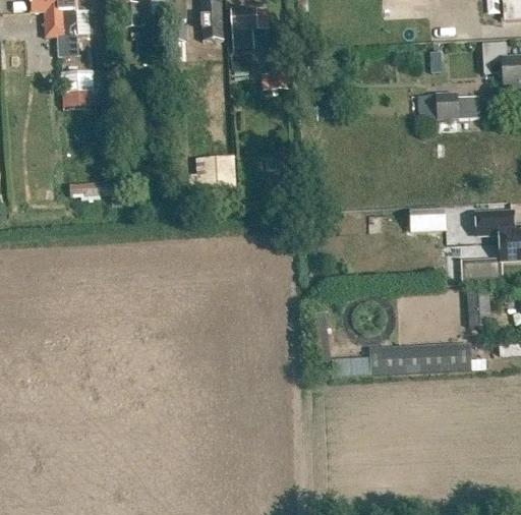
[(31,0),(32,11),(44,10),(45,36),(55,35),(53,0),(31,0)]
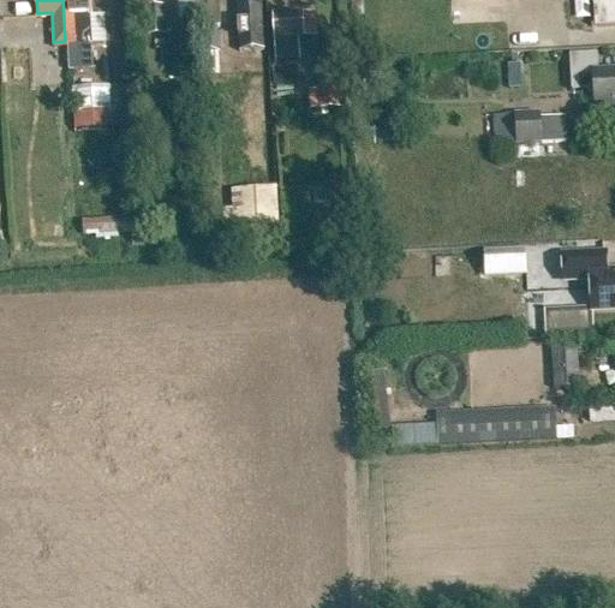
[(63,0),(65,41),(78,40),(93,39),(89,0),(63,0)]
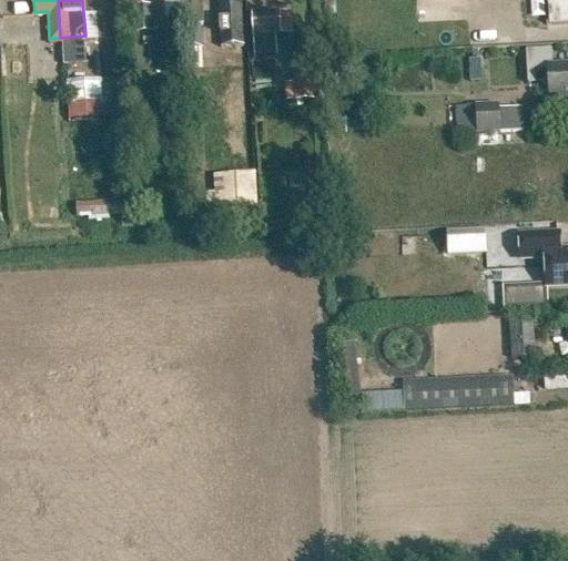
[(182,0),(183,20),(184,42),(201,41),(200,19),(203,19),(202,0),(182,0)]
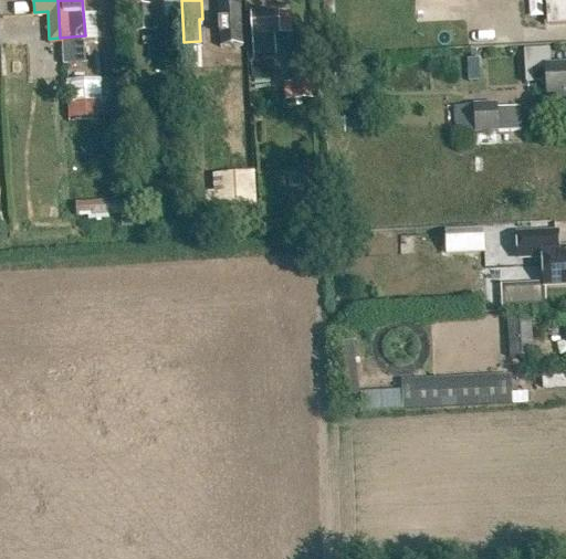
[(216,0),(217,14),(219,44),(243,43),(240,0),(216,0)]
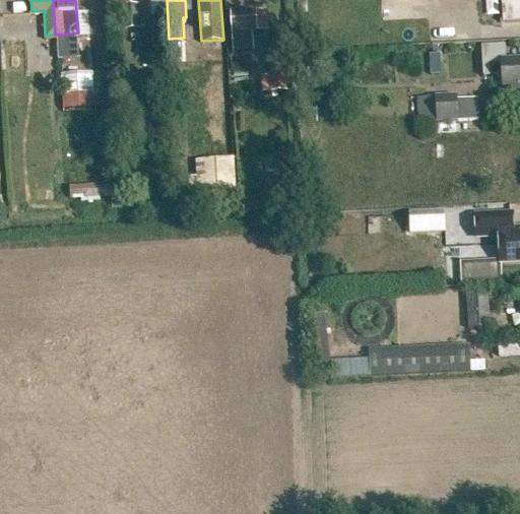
[(503,0),(505,28),(519,27),(519,0),(503,0)]
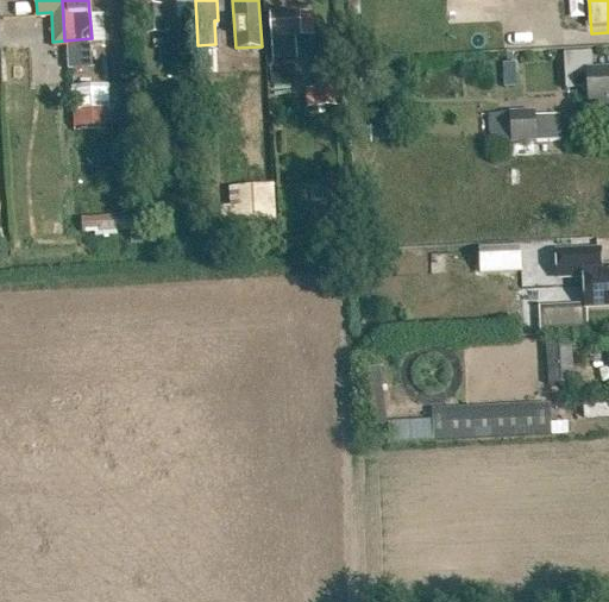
[(270,7),(272,56),(296,55),(295,32),(301,32),(300,6),(270,7)]
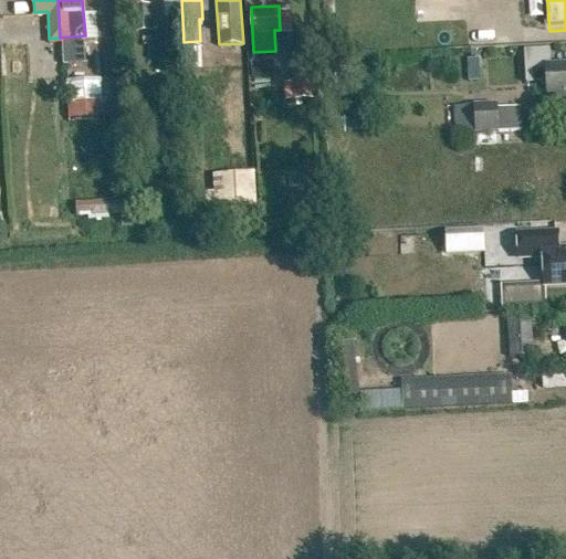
[(549,44),(524,45),(525,78),(546,77),(547,95),(565,93),(565,60),(551,61),(549,44)]
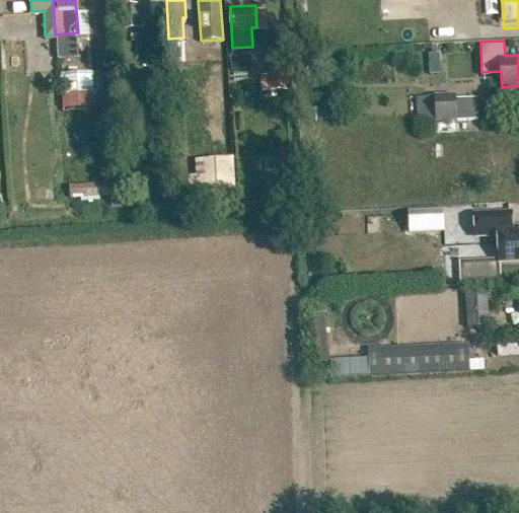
[(439,50),(428,50),(429,70),(440,69),(439,50)]
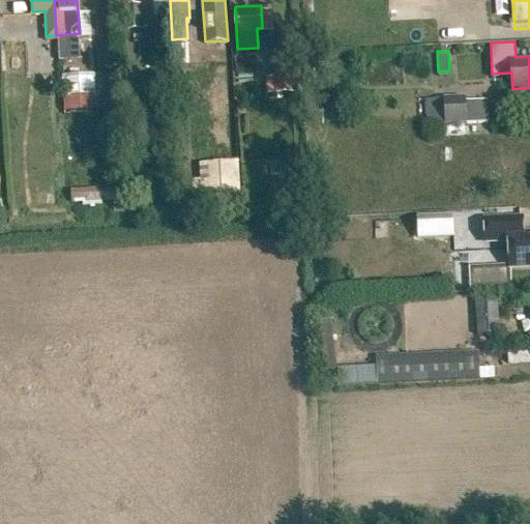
[(273,90),(292,88),(289,54),(271,55),(273,71),(265,73),(267,89),(273,89),(273,90)]
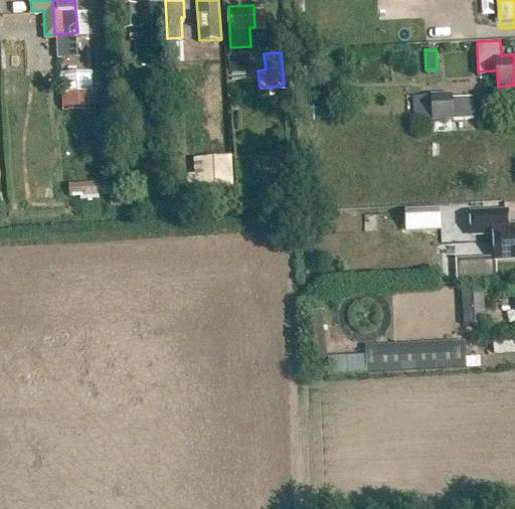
[(61,93),(61,105),(93,105),(93,103),(106,103),(105,86),(104,68),(91,68),(59,70),(61,93)]
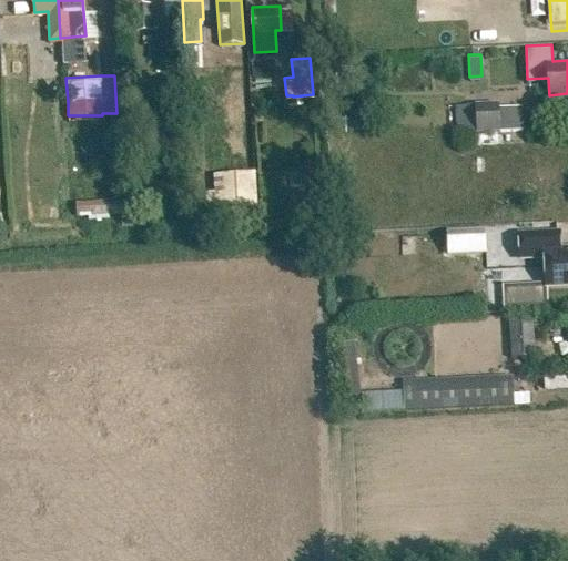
[(455,101),(455,130),(498,129),(498,100),(455,101)]
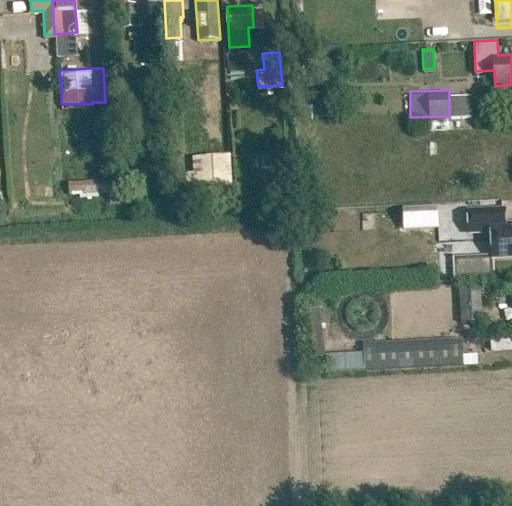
[(229,154),(208,155),(210,197),(232,196),(229,154)]
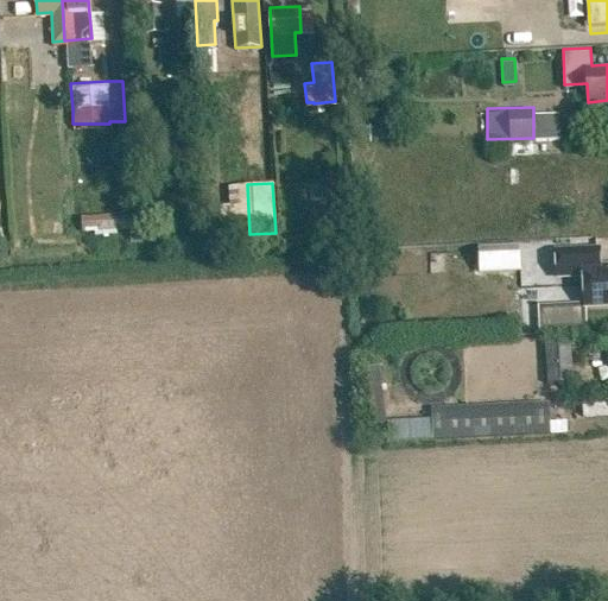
[(230,235),(229,204),(204,206),(207,238),(230,235)]
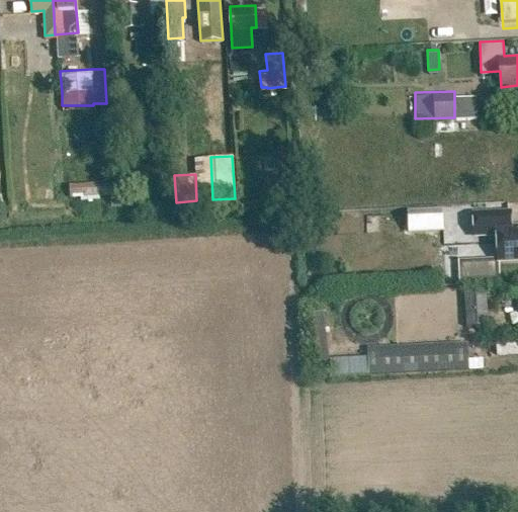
[(406,206),(407,230),(443,229),(442,205),(406,206)]
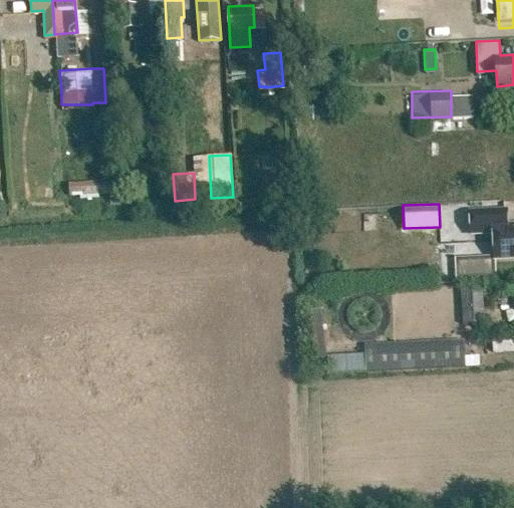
[(506,207),(470,208),(471,230),(493,229),(494,255),(513,253),(513,221),(506,222),(506,207)]
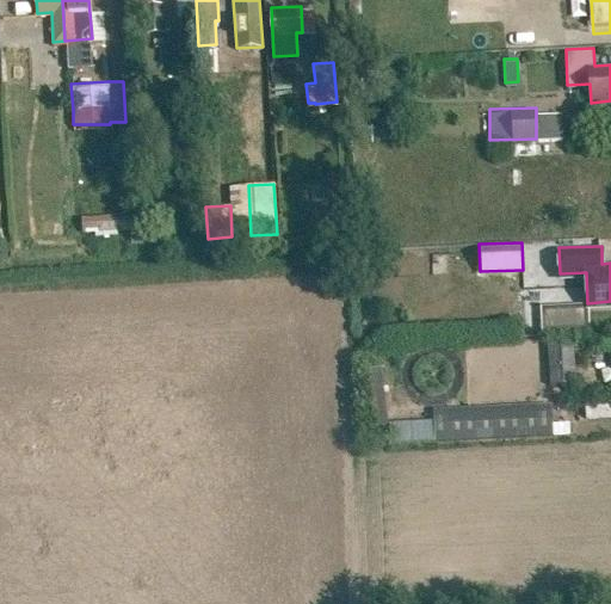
[(587,302),(539,303),(541,331),(587,328),(587,302)]
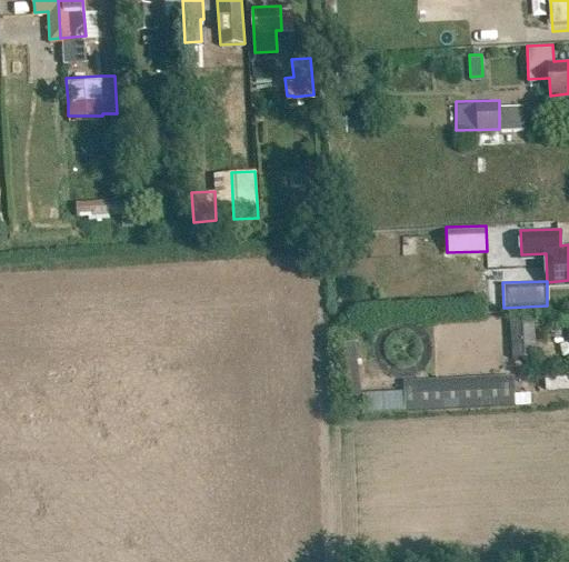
[(508,311),(510,355),(533,354),(532,310),(508,311)]
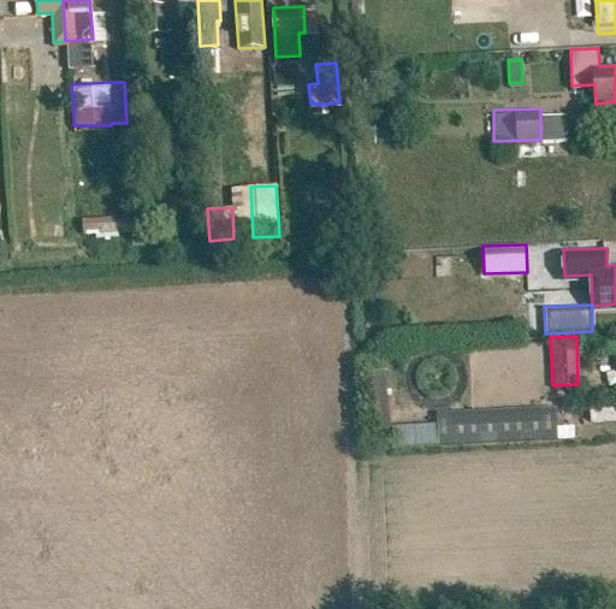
[(384,367),(368,370),(375,427),(391,425),(384,367)]
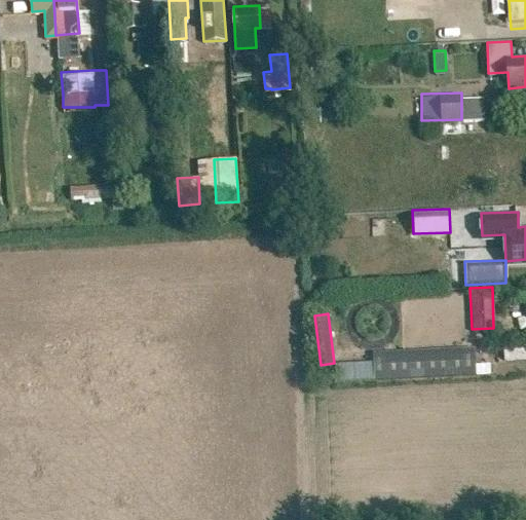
[(476,346),(374,351),(375,379),(477,374),(476,346)]
